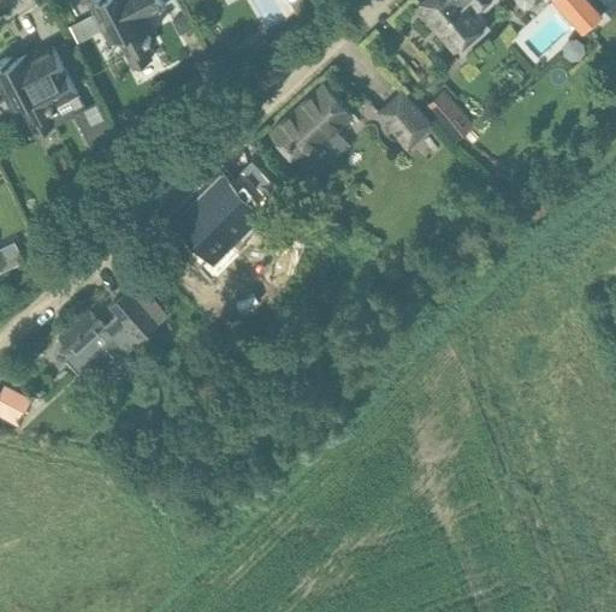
[(135,72),(152,63),(144,51),(154,46),(141,21),(165,9),(160,0),(93,0),(89,3),(100,24),(111,46),(119,41),(124,49),(123,51),(135,72)]
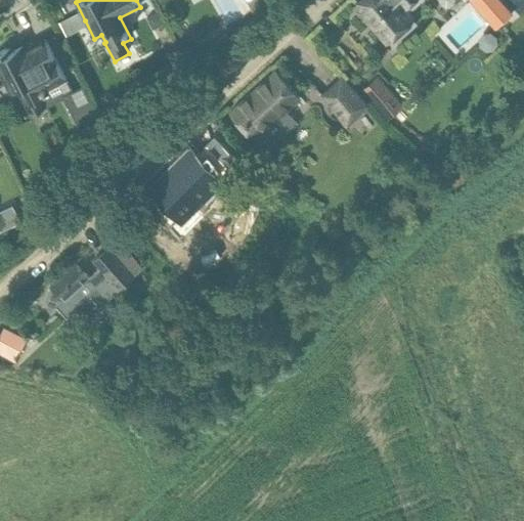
[(256,16),(269,7),(265,0),(245,0),(248,5),(249,4),(256,16)]
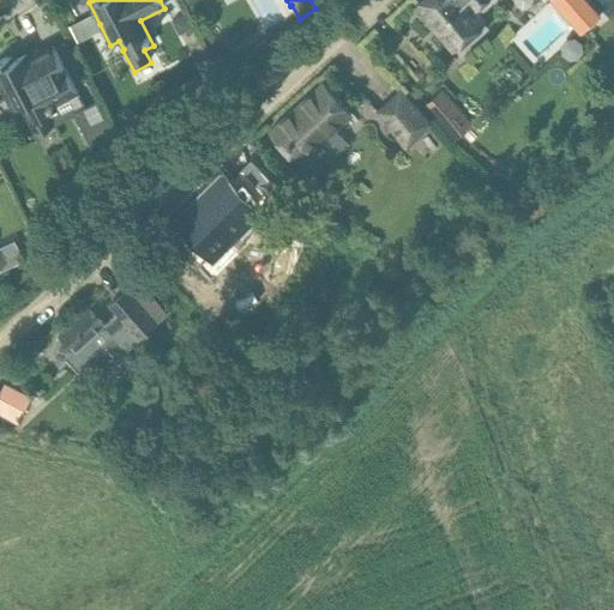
[(425,0),(415,10),(455,52),(468,41),(486,24),(475,12),(488,0),(425,0)]
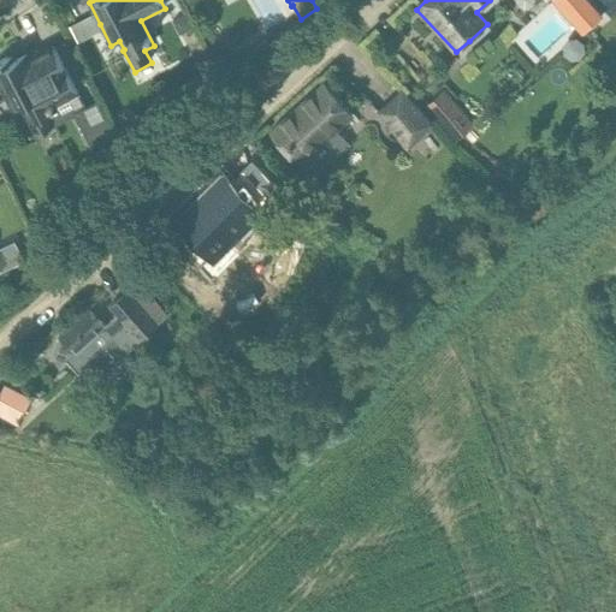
[(590,10),(574,24),(584,35),(599,21),(590,10)]
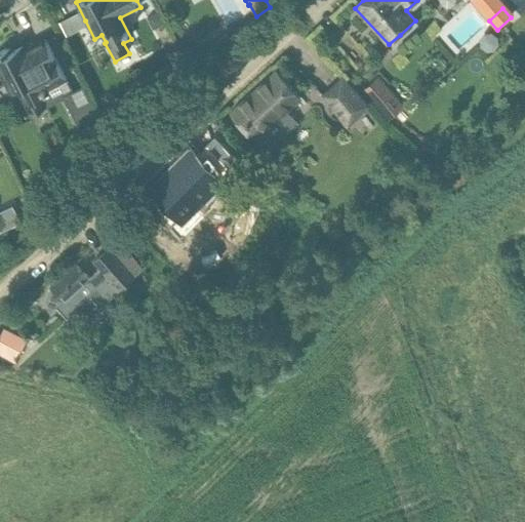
[(159,13),(147,21),(154,33),(165,26),(159,13)]
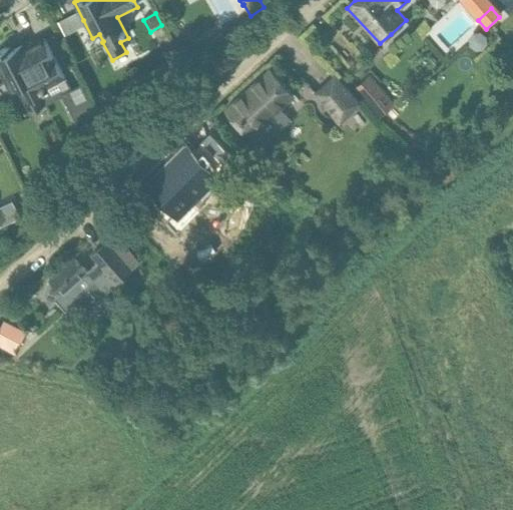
[(0,53),(0,71),(2,75),(11,94),(18,90),(22,97),(21,97),(30,115),(45,108),(39,97),(47,93),(46,91),(65,81),(56,63),(53,57),(44,39),(24,49),(22,46),(12,52),(10,49),(0,53)]
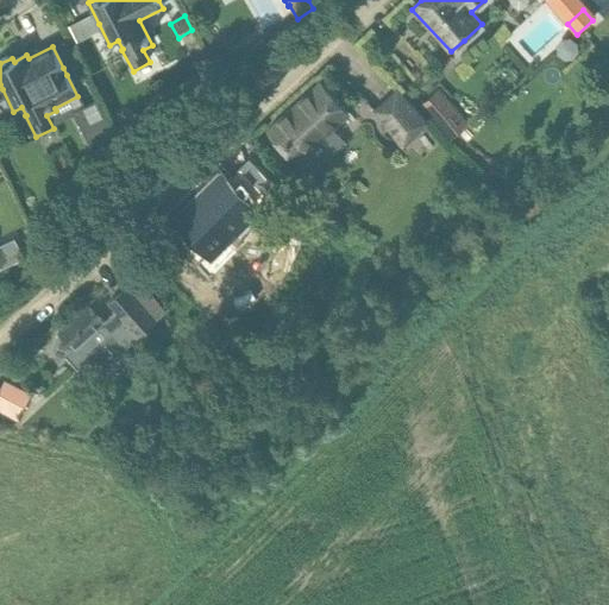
[(349,146),(333,128),(349,115),(321,84),(268,132),(312,180),(349,146)]
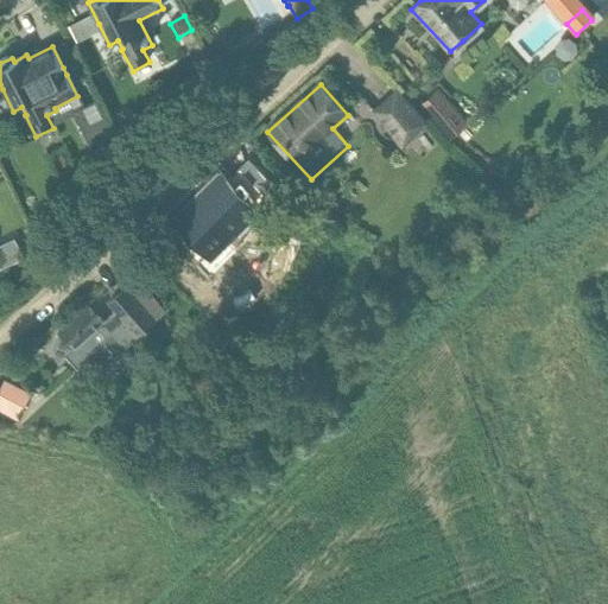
[(396,90),(371,114),(401,147),(428,125),(396,90)]
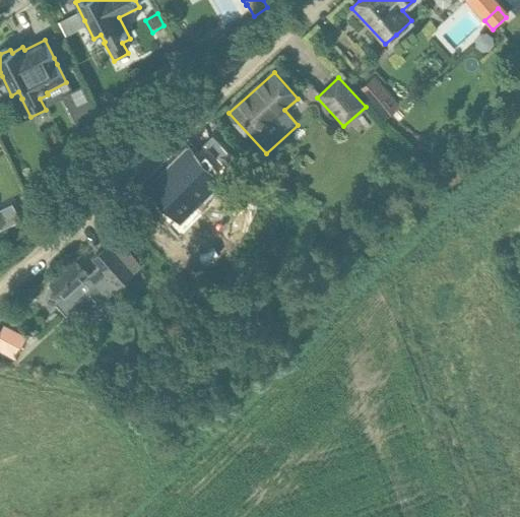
[(375,79),(359,93),(382,120),(398,107),(375,79)]
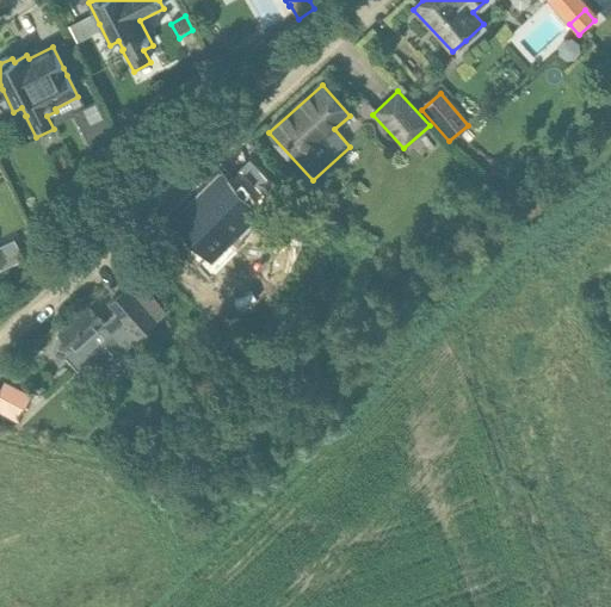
[(119,146),(97,104),(73,116),(96,159),(119,146)]
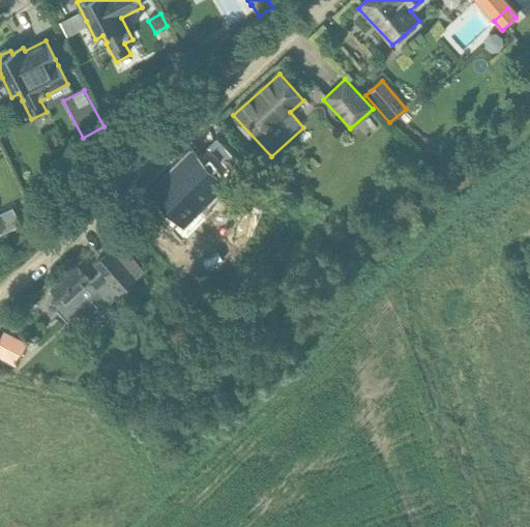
[(230,177),(206,154),(178,183),(172,177),(143,206),(157,221),(170,209),(184,224),(230,177)]
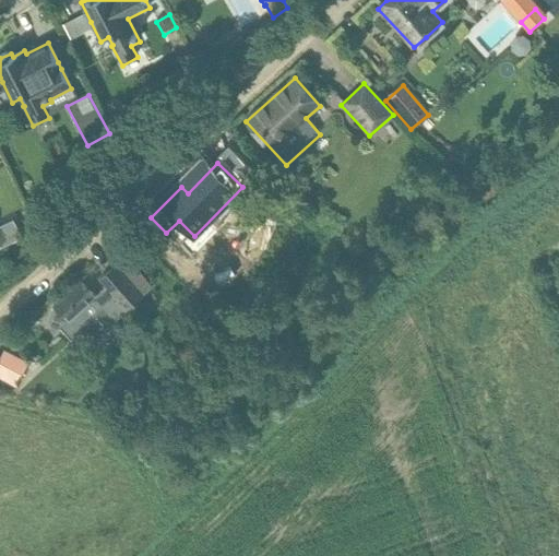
[(72,342),(98,319),(107,329),(152,288),(130,264),(129,265),(121,273),(116,267),(100,280),(108,288),(95,300),(81,284),(54,308),(55,309),(51,312),(49,317),(49,322),(49,327),(51,331),(55,335),(61,331),(72,342)]
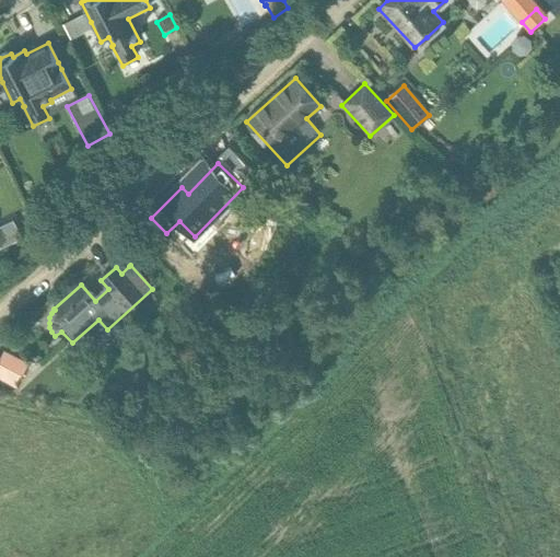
[(28,366),(3,352),(0,359),(0,381),(16,390),(28,366)]
